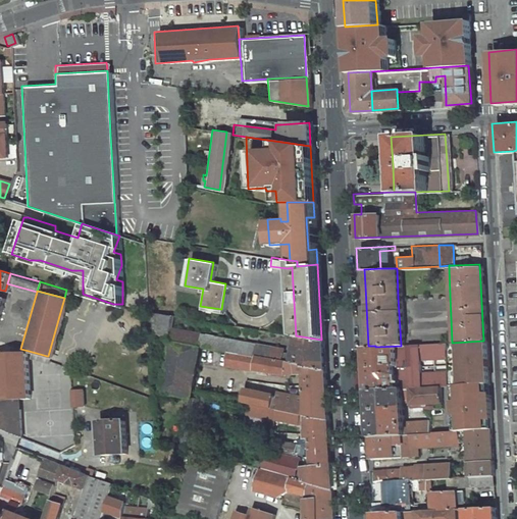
[(450,295),(398,297),(401,346),(452,343),(450,295)]
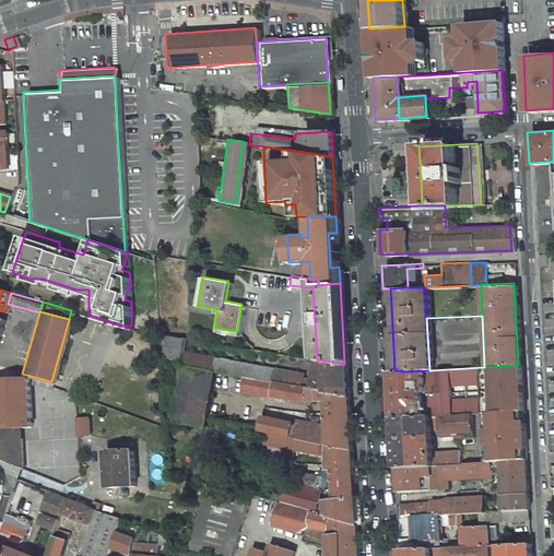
[(156,359),(212,369),(243,375),(271,379),(322,389),(322,390),(345,394),(344,364),(317,359),(315,358),(311,380),(299,378),(301,371),(180,351),(183,338),(154,332),(156,359)]
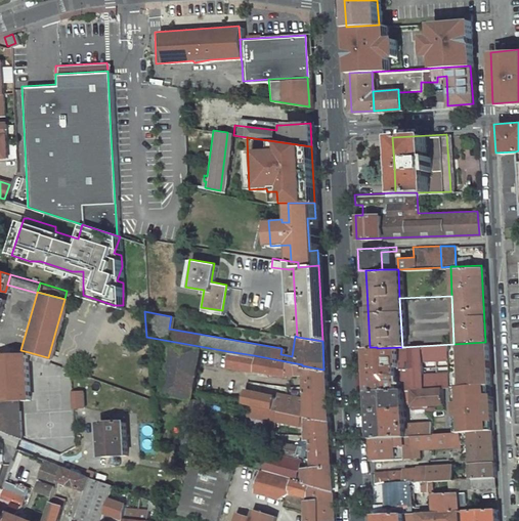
[(146,337),(149,392),(188,399),(188,398),(199,346),(146,337)]
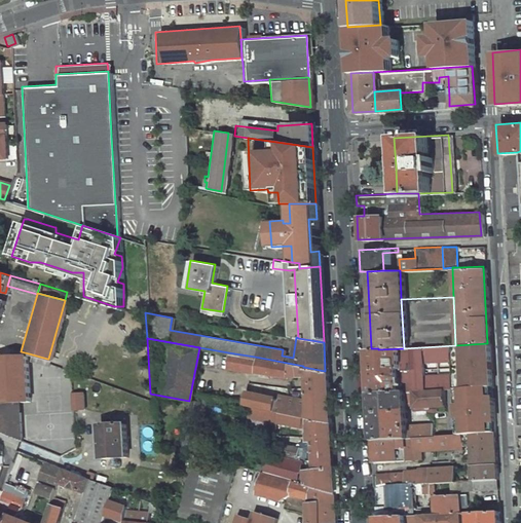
[(455,345),(404,348),(378,349),(378,348),(371,348),(365,349),(367,393),(395,391),(394,367),(404,367),(404,370),(407,370),(407,382),(408,389),(440,387),(444,387),(444,388),(452,388),(489,385),(487,343),(455,345)]
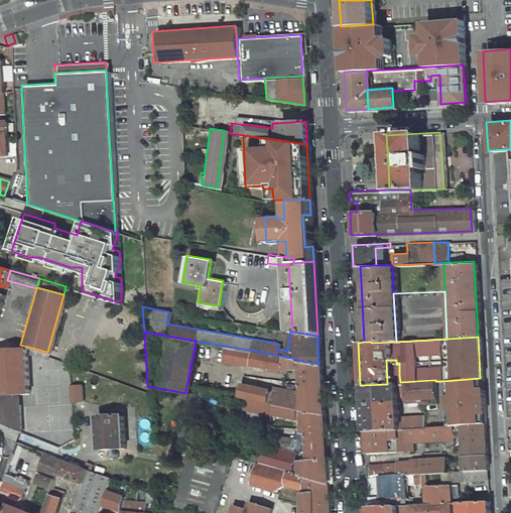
[(250,350),(224,346),(222,360),(248,364),(250,350)]
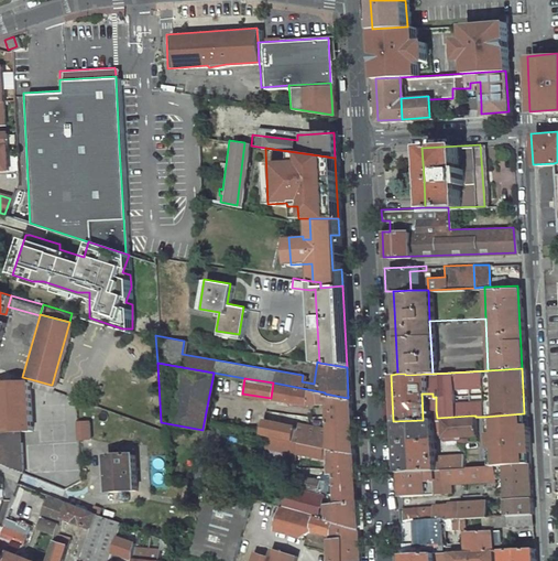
[(29,428),(24,379),(0,381),(0,430),(18,429),(29,428)]
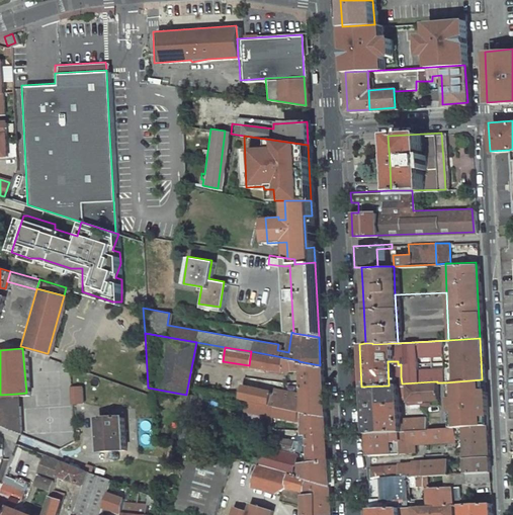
[(47,353),(28,348),(26,354),(46,359),(47,353)]
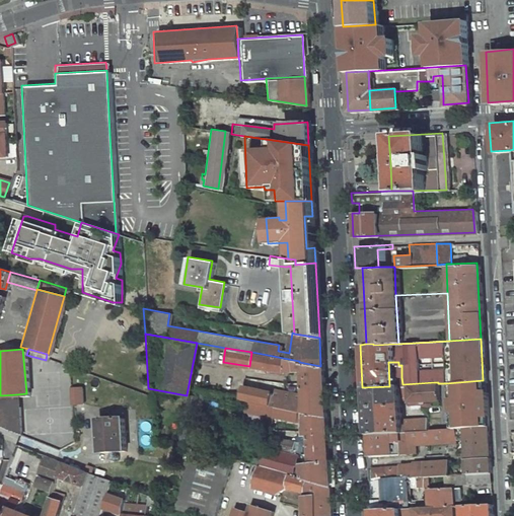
[(323,416),(320,366),(299,362),(299,361),(251,352),(249,366),(282,372),(299,370),(300,397),(297,397),(297,398),(269,393),(270,390),(239,385),(236,397),(323,416)]
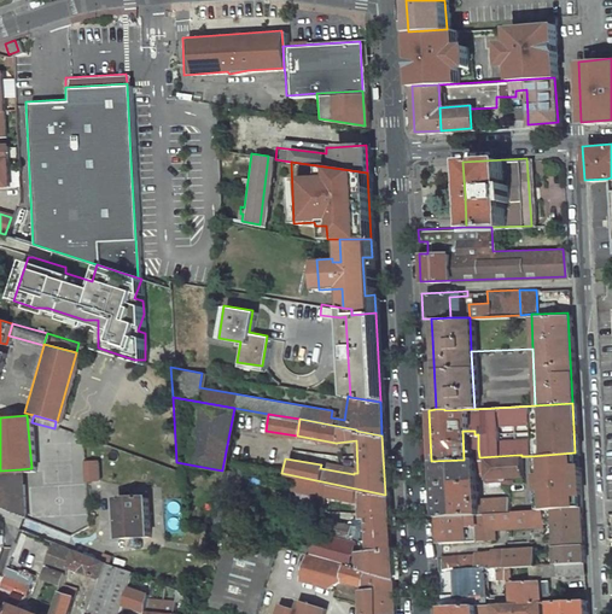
[(531,456),(535,509),(538,509),(549,508),(577,507),(575,452),(531,456)]
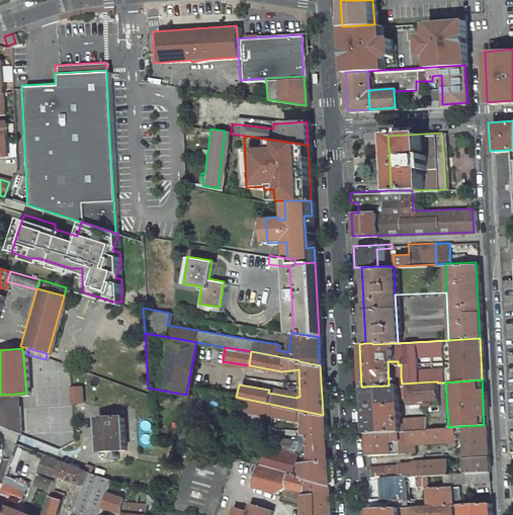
[(389,385),(361,387),(364,433),(423,429),(423,418),(398,419),(396,399),(403,398),(403,400),(405,400),(435,398),(433,381),(402,383),(402,384),(397,384),(389,385)]
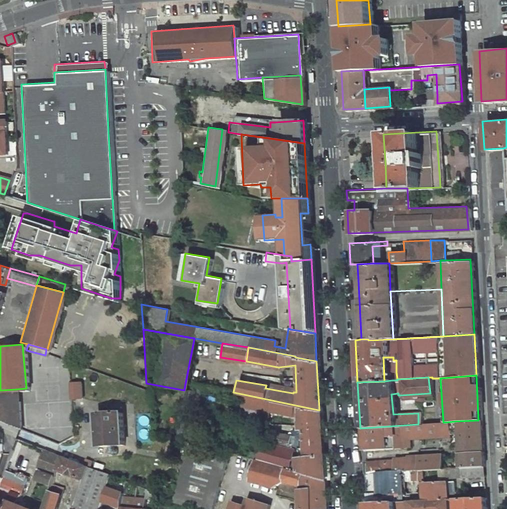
[(78,395),(78,380),(66,381),(66,396),(78,395)]
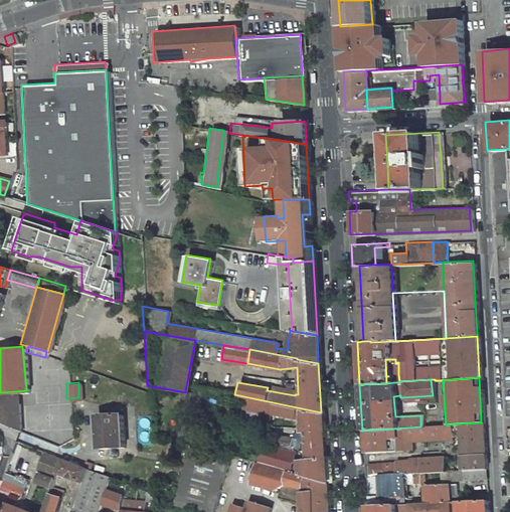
[(18,430),(16,391),(0,392),(0,422),(18,430)]
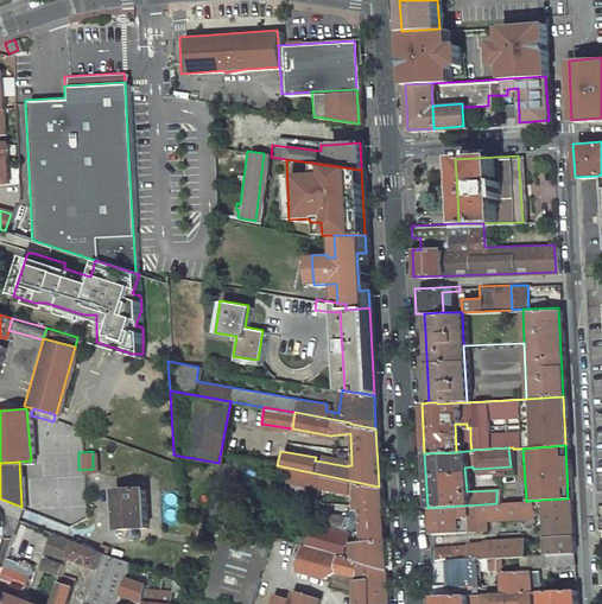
[(353,493),(353,528),(349,529),(350,547),(346,546),(346,533),(306,525),(304,539),(295,536),(292,542),(301,545),(382,567),(379,487),(277,465),(261,463),(260,470),(308,481),(305,494),(311,495),(314,485),(342,491),(347,493),(353,493)]
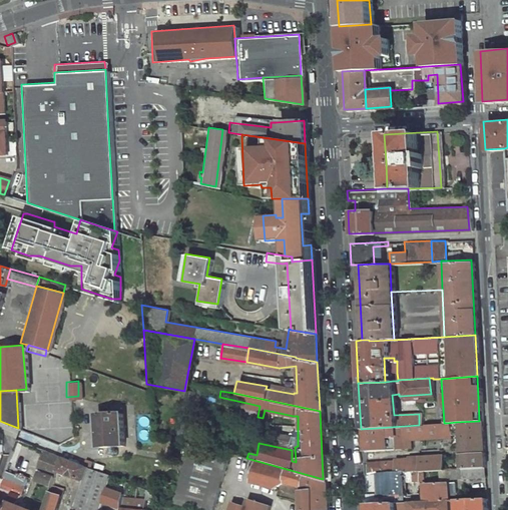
[(121,443),(119,411),(93,413),(95,445),(121,443)]
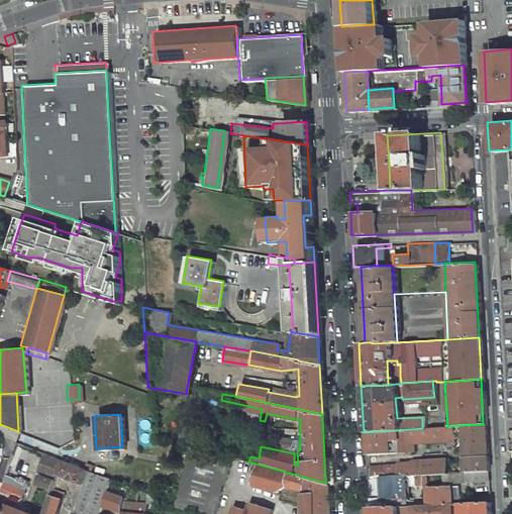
[(486,469),(483,424),(459,425),(459,431),(463,471),(486,469)]
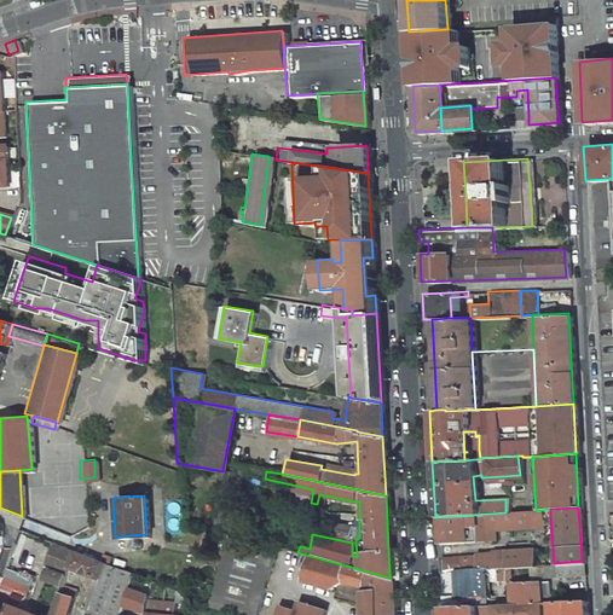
[(490,538),(490,528),(539,524),(539,517),(539,510),(536,510),(505,512),(435,517),(437,540),(490,538)]
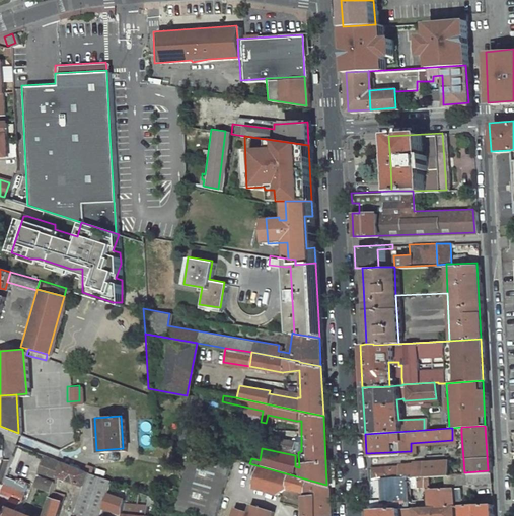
[(196,448),(199,431),(189,429),(186,445),(190,446),(196,448)]
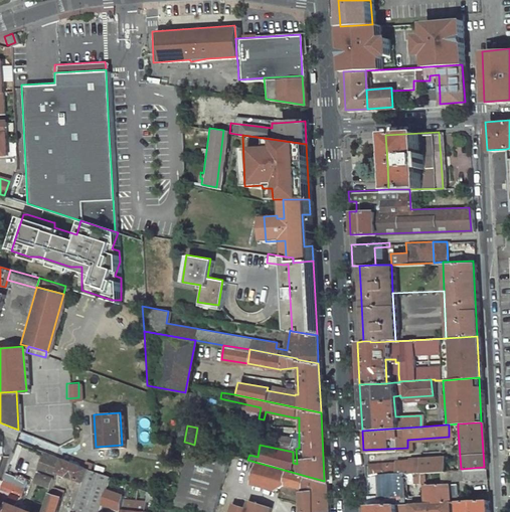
[(296,437),(273,433),(272,439),(267,438),(266,443),(293,449),(296,437)]
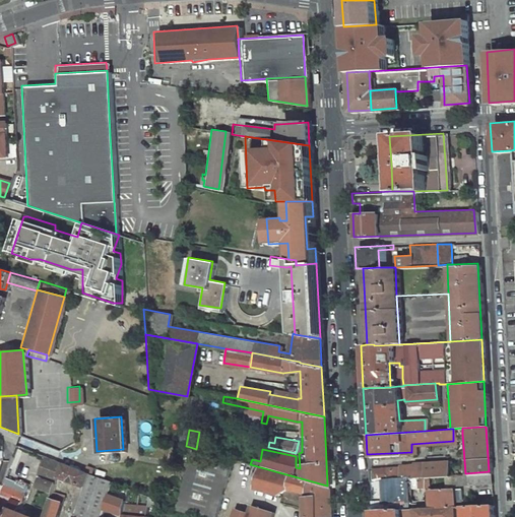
[(37,473),(53,479),(55,474),(59,461),(43,454),(37,473)]
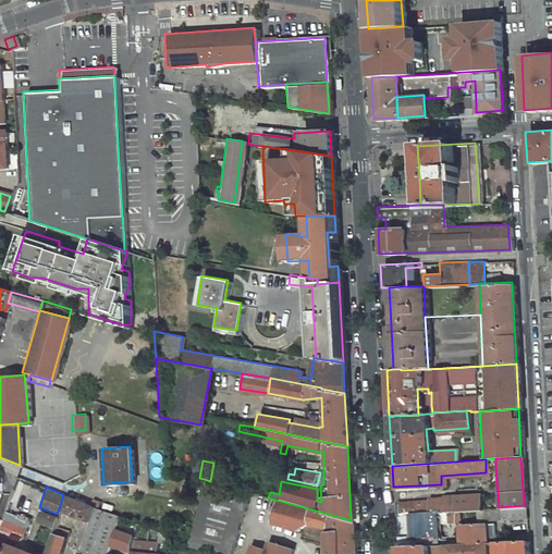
[(439,497),(393,501),(394,514),(433,512),(433,511),(451,509),(451,511),(478,508),(477,493),(439,495),(439,497)]
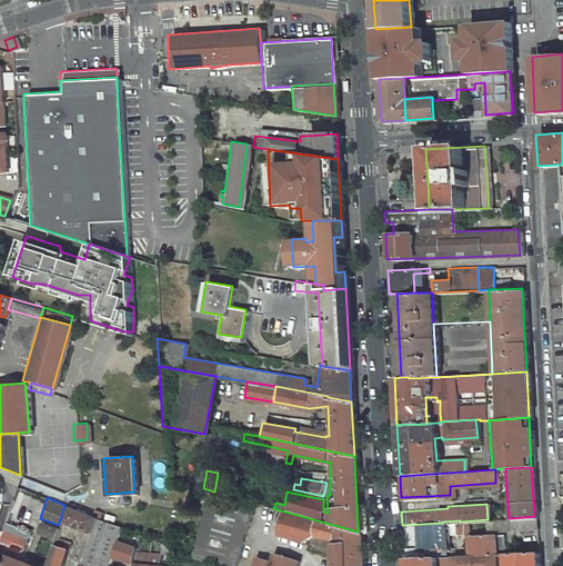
[(119,526),(64,505),(60,519),(88,530),(79,559),(94,565),(76,565),(72,565),(71,565),(58,565),(63,548),(52,544),(44,565),(106,565),(111,550),(113,543),(119,526)]
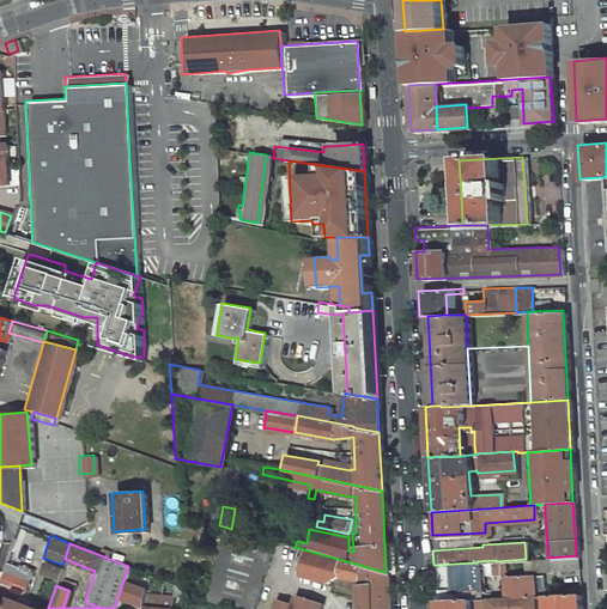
[(388,608),(386,572),(303,549),(296,574),(325,582),(331,579),(328,589),(357,597),(357,607),(354,608),(353,608),(315,608),(319,602),(293,594),(290,603),(274,598),(269,608),(388,608)]
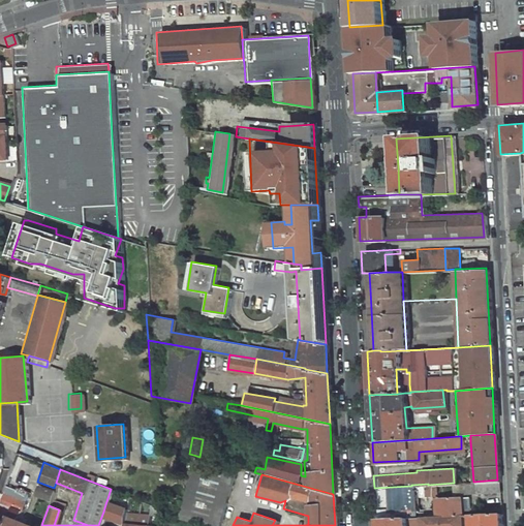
[(497,480),(473,482),(473,492),(497,491),(497,480)]
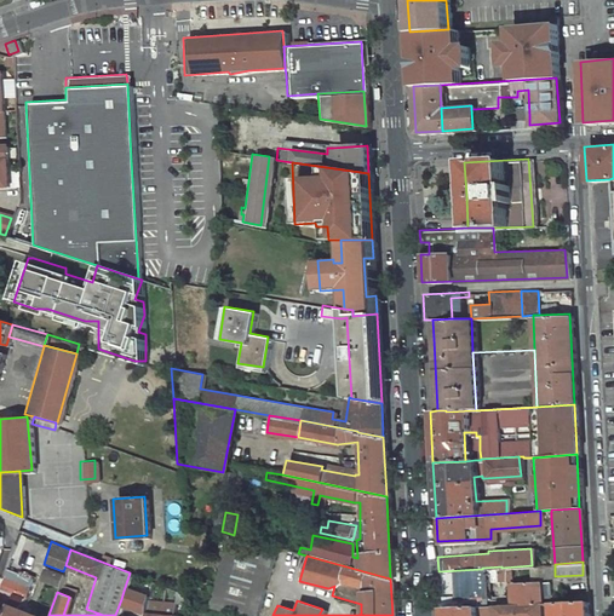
[(439,571),(440,599),(441,606),(505,604),(505,599),(501,568),(501,566),(482,568),(482,569),(439,571)]
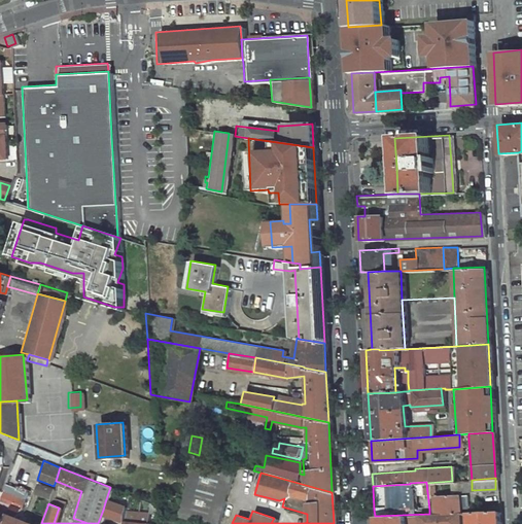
[(35,491),(50,497),(53,488),(37,483),(35,491)]
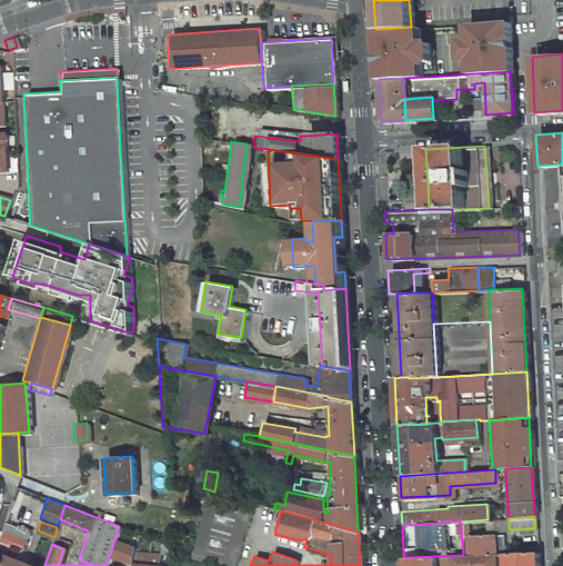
[(3,565),(36,565),(30,564),(31,560),(27,559),(26,563),(14,558),(20,547),(21,548),(23,538),(0,529),(0,557),(6,559),(3,565)]
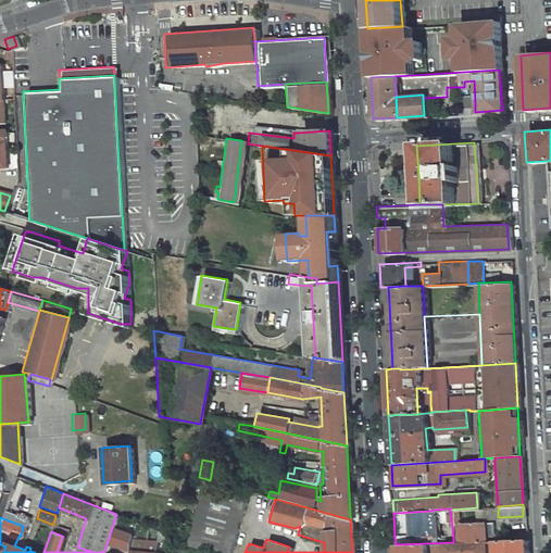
[(127,552),(128,550),(130,538),(133,520),(124,517),(122,537),(120,547),(125,548),(123,552),(127,552)]
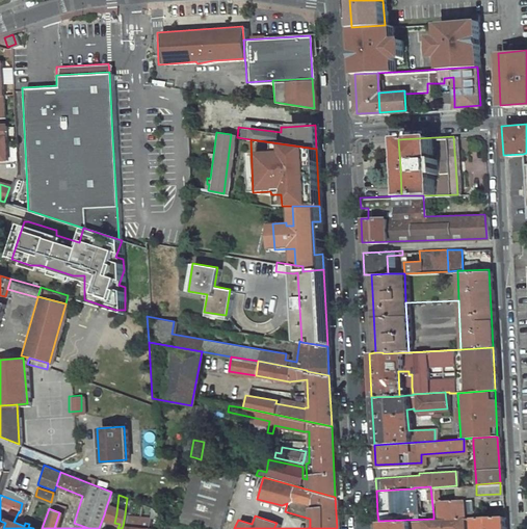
[(462,518),(468,517),(467,499),(437,501),(437,514),(433,514),(433,519),(462,518)]
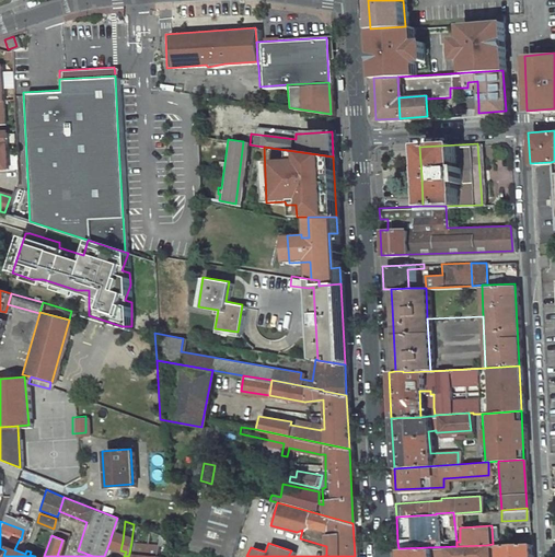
[(157,533),(168,537),(168,529),(159,529),(157,533)]
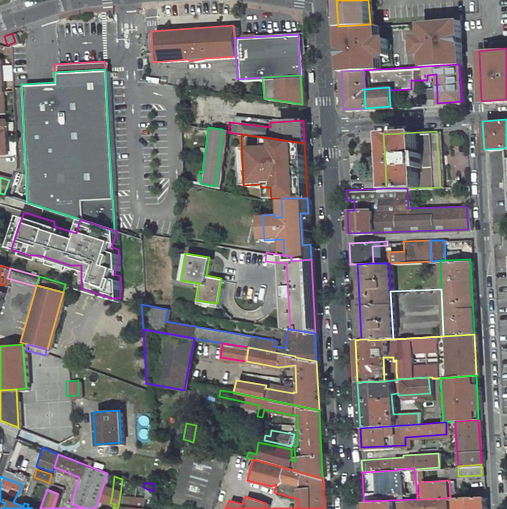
[(453,497),(453,508),(444,508),(444,498),(417,499),(364,501),(364,508),(483,508),(482,496),(453,497)]
